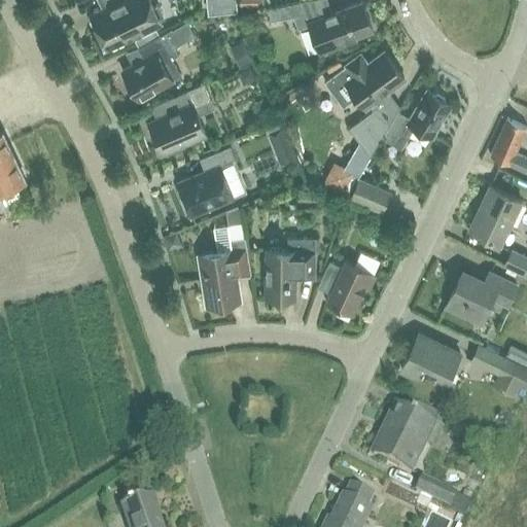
[(119,0),(91,14),(107,47),(161,22),(161,21),(163,20),(164,16),(159,5),(156,5),(153,6),(150,0),(119,0)]
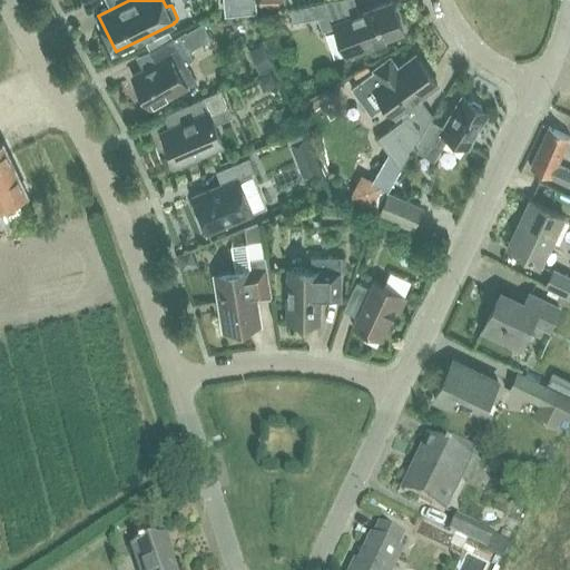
[(224,0),(226,12),(256,10),(255,0),(224,0)]
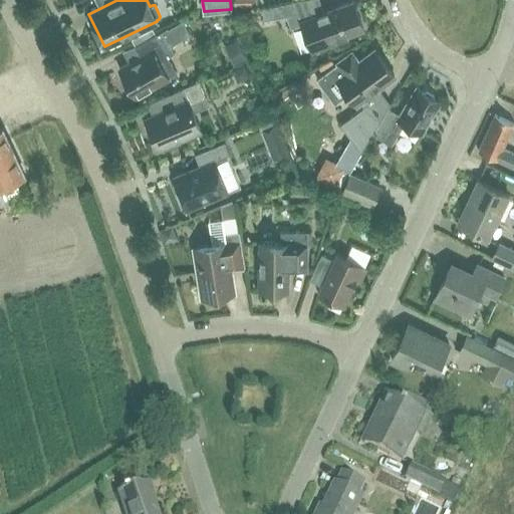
[(292,0),(306,35),(312,50),(328,44),(347,37),(346,34),(363,27),(352,0),(324,11),(319,0),(292,0)]
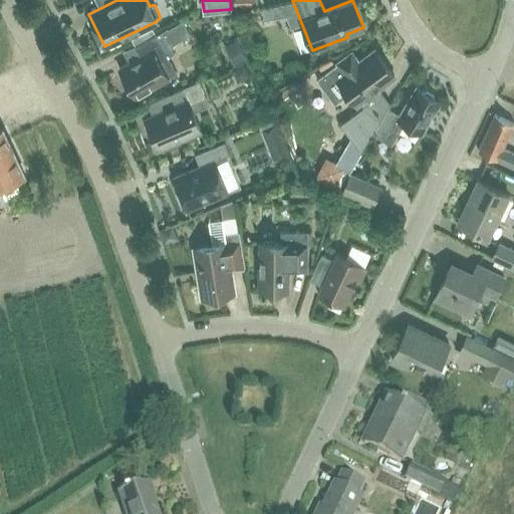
[(141,56),(118,68),(136,96),(153,86),(168,77),(159,61),(169,56),(174,52),(170,45),(190,33),(182,20),(168,28),(168,27),(156,34),(156,33),(152,35),(134,45),(141,56)]
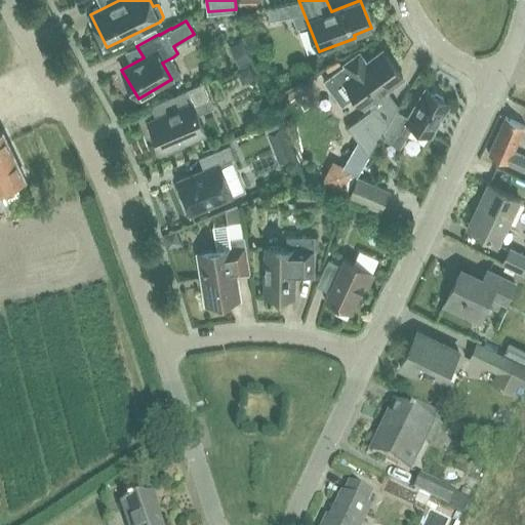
[(252,59),(243,40),(229,46),(239,66),(252,59)]
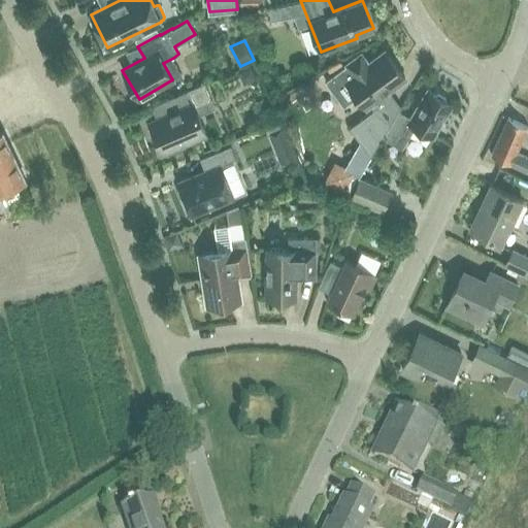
[(385,51),(368,63),(361,54),(325,80),(344,105),(358,96),(366,107),(405,78),(385,51)]
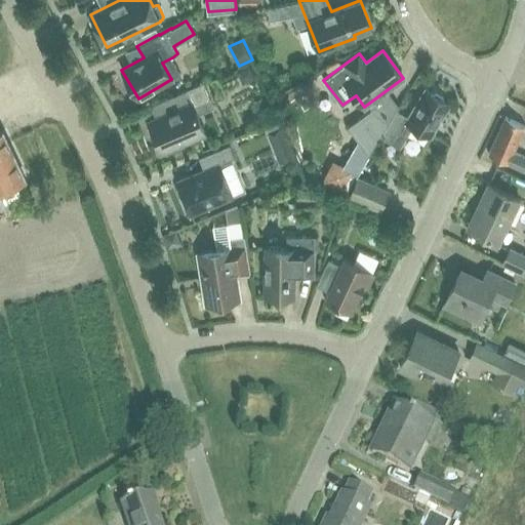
[(338,61),(326,69),(329,72),(341,65),(338,61)]
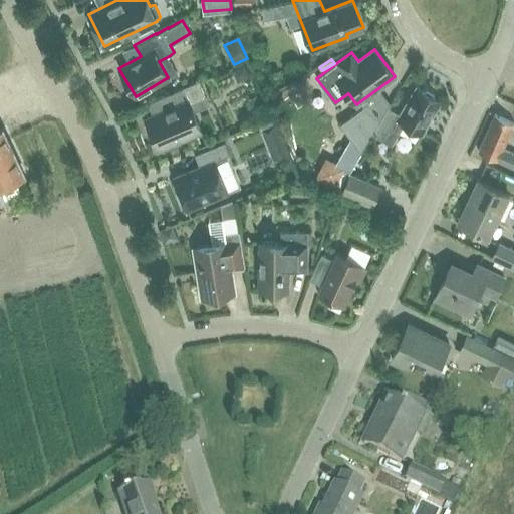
[(237,81),(251,76),(245,62),(232,68),(237,81)]
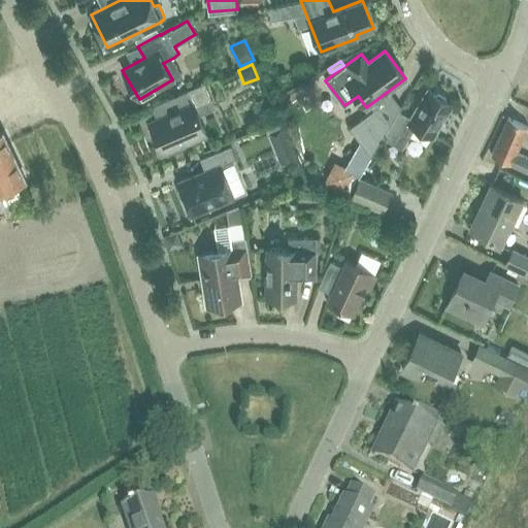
[(161,118),(149,123),(162,153),(166,151),(168,155),(186,147),(184,143),(202,135),(197,124),(202,122),(198,114),(195,107),(212,100),(207,88),(205,83),(188,90),(177,94),(158,102),(162,112),(161,118)]
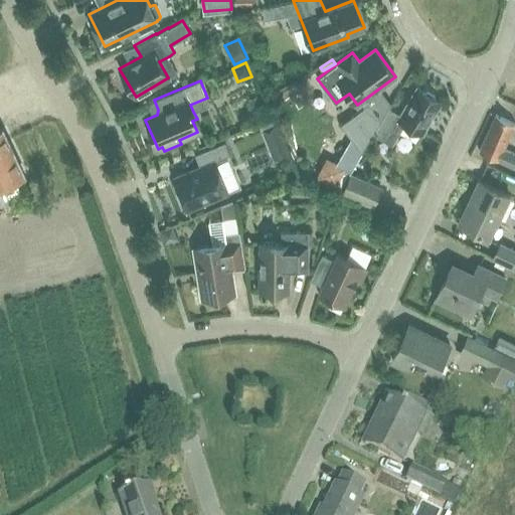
[(426,88),(422,90),(418,87),(402,115),(391,108),(375,135),(394,146),(407,124),(425,134),(444,102),(435,97),(434,92),(426,88)]
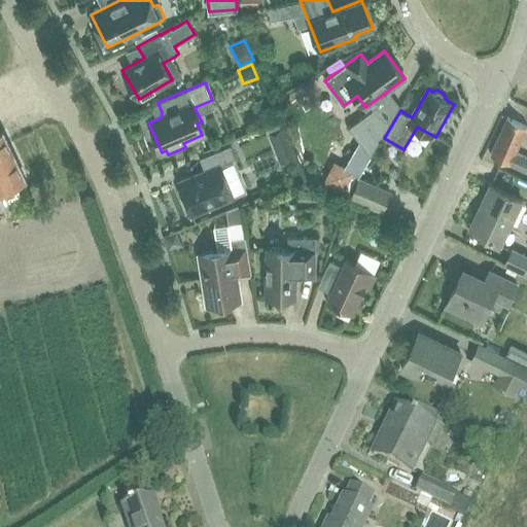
[(390,123),(373,109),(348,128),(370,157),(390,123)]
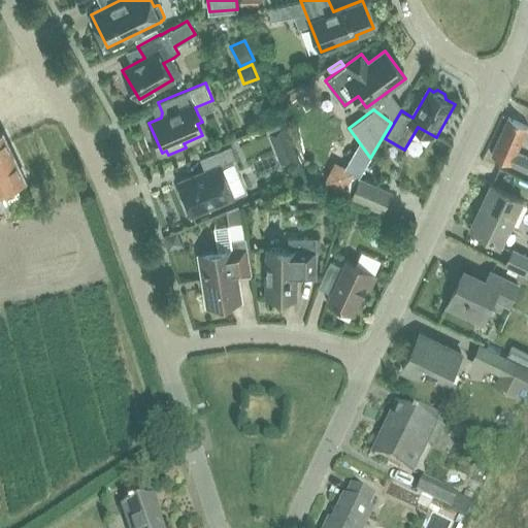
[(527,144),(518,141),(526,125),(508,118),(491,155),(527,171),(527,155),(525,154),(527,146),(527,144)]
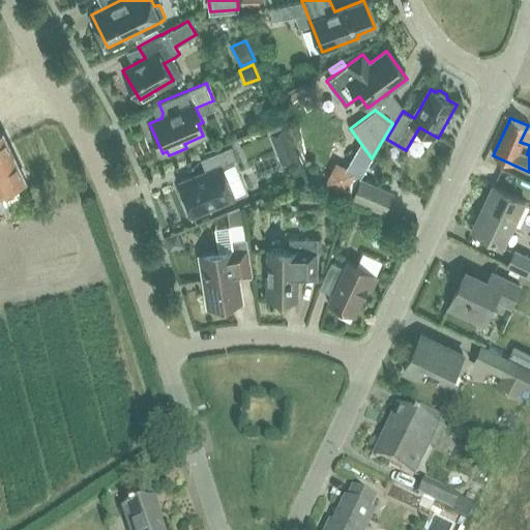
[(291,144),(284,128),(270,135),(276,150),(291,144)]
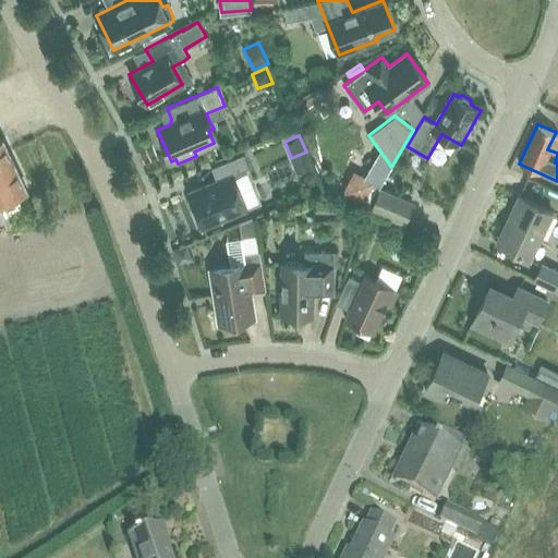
[(0,203),(27,191),(1,138),(0,138),(0,203)]
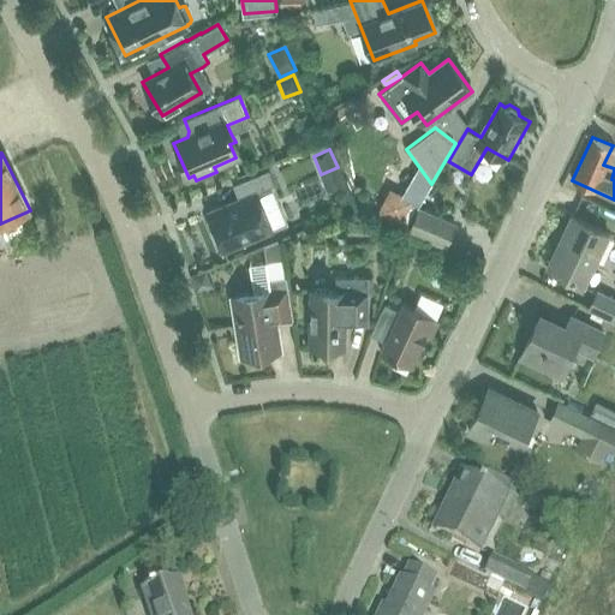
[(224,250),(272,228),(257,192),(275,185),(268,169),(233,184),(239,198),(208,212),(209,214),(206,221),(210,231),(216,233),(224,250)]
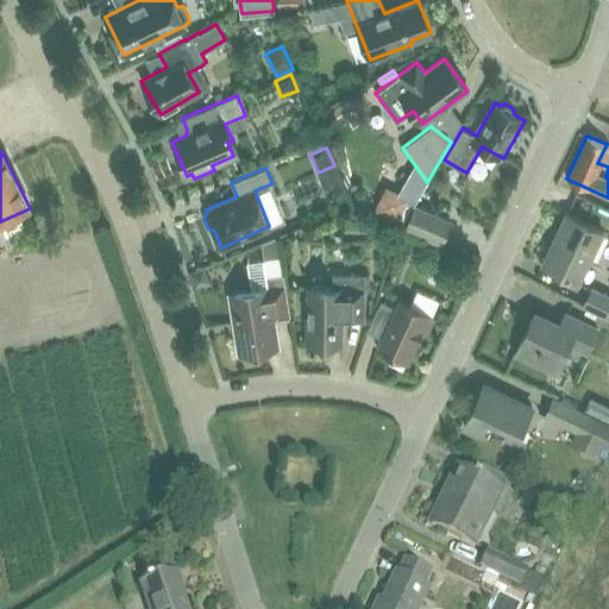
[(387,186),(375,208),(397,220),(409,198),(387,186)]
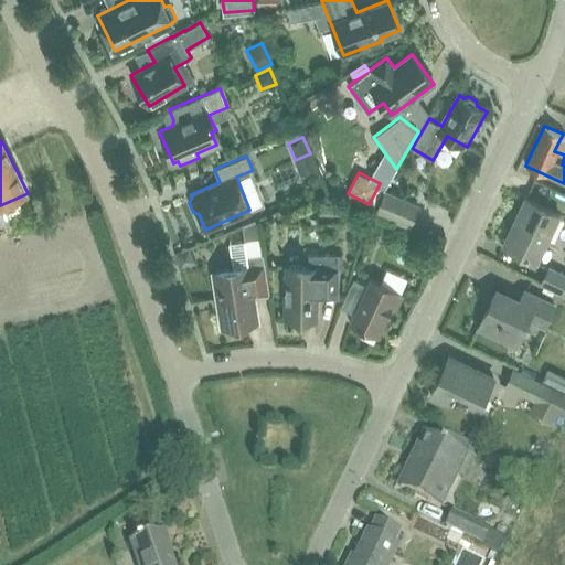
[(384,189),(375,210),(409,224),(418,203),(384,189)]
